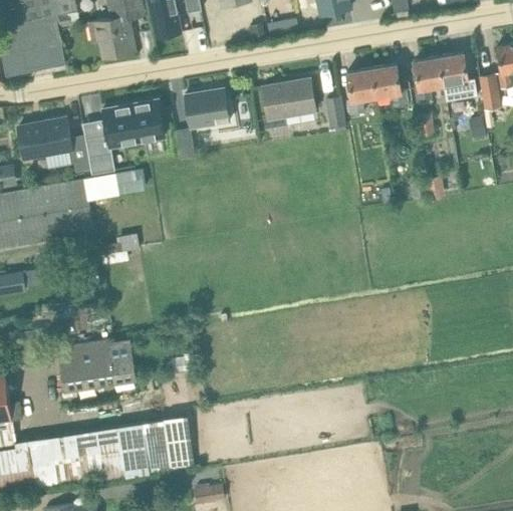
[(57,22),(69,20),(78,18),(74,0),(0,0),(0,56),(1,56),(6,77),(65,65),(61,43),(58,29),(57,22)]
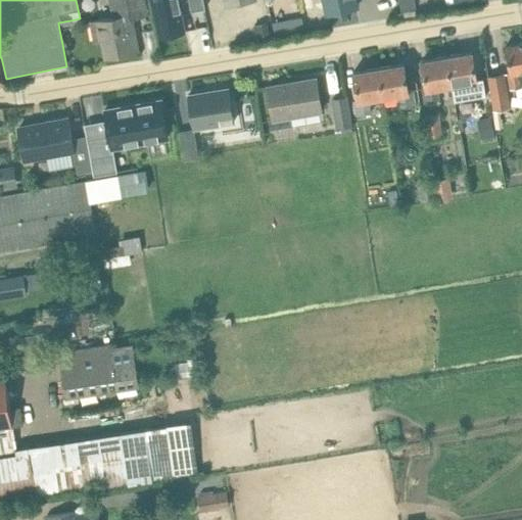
[(137,52),(131,18),(144,16),(141,0),(110,0),(114,19),(90,25),(94,44),(101,42),(104,59),(137,52)]
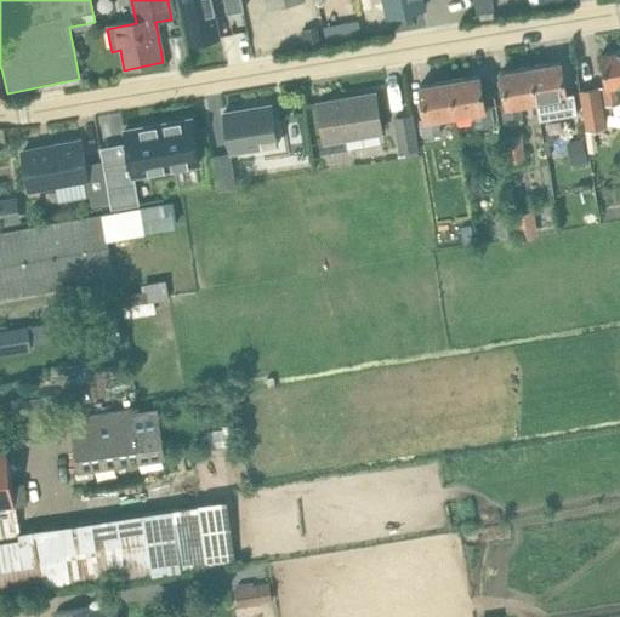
[(217,40),(210,3),(222,0),(228,26),(244,22),(239,0),(178,0),(188,46),(217,40)]
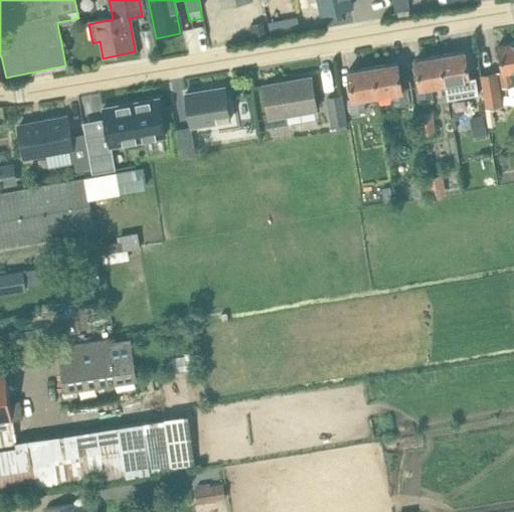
[(252,2),(251,0),(218,0),(220,9),(252,2)]
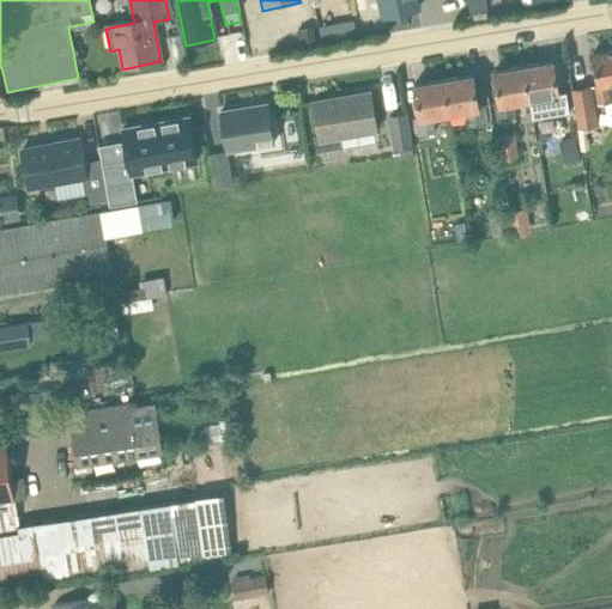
[(418,10),(416,0),(379,0),(383,18),(418,10)]
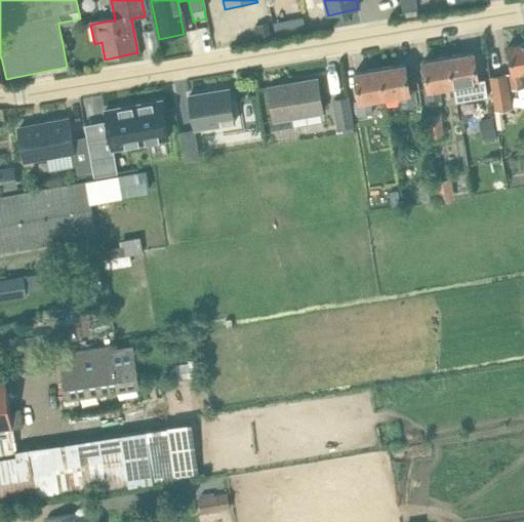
[(401,8),(399,0),(381,0),(384,11),(401,8)]
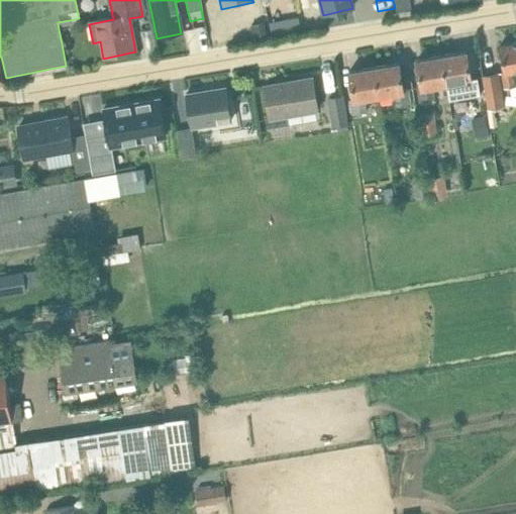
[(393,0),(396,14),(410,10),(407,0),(393,0)]
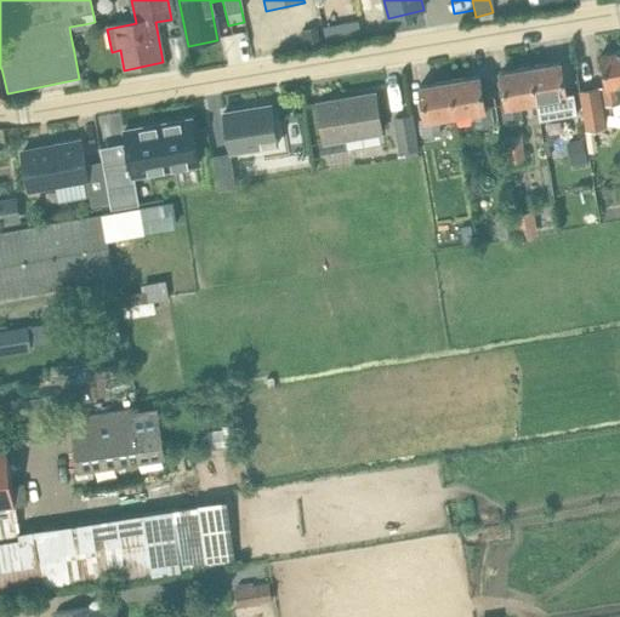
[(85,32),(84,24),(69,27),(70,35),(85,32)]
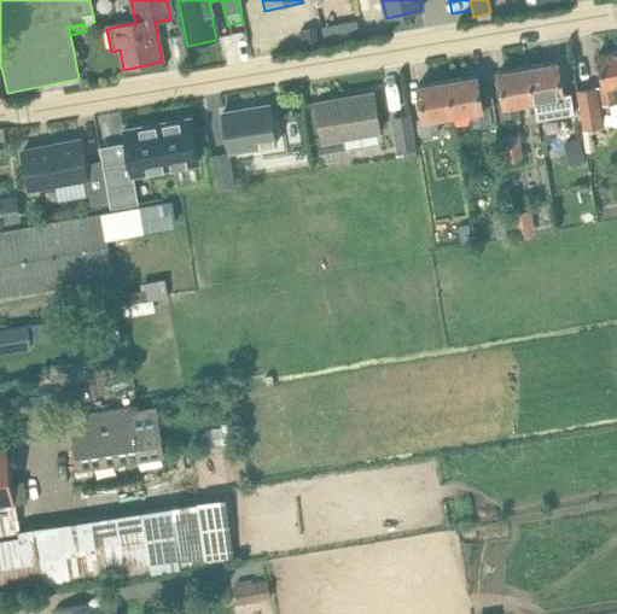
[(358,25),(341,29),(343,46),(361,42),(358,25)]
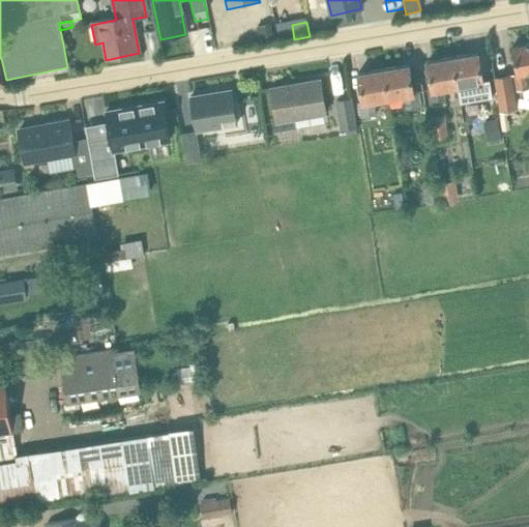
[(270,27),(256,30),(259,42),(273,39),(270,27)]
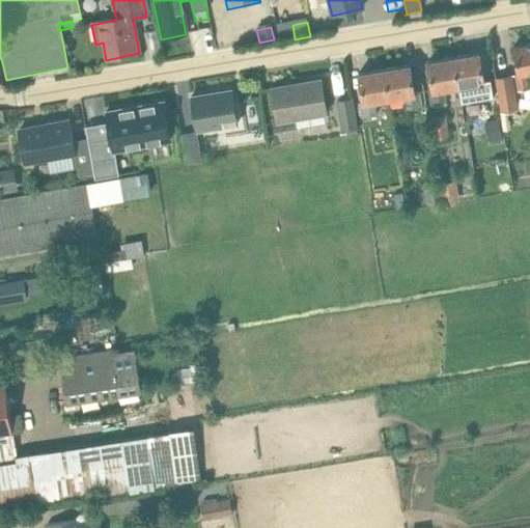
[(529,91),(529,46),(512,50),(517,76),(514,77),(518,94),(529,91)]
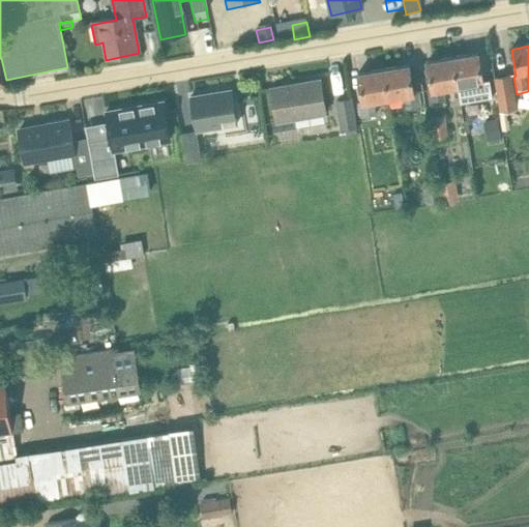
[(482,83),(477,55),(452,59),(458,89),(457,89),(460,106),(492,99),(489,82),(482,83)]
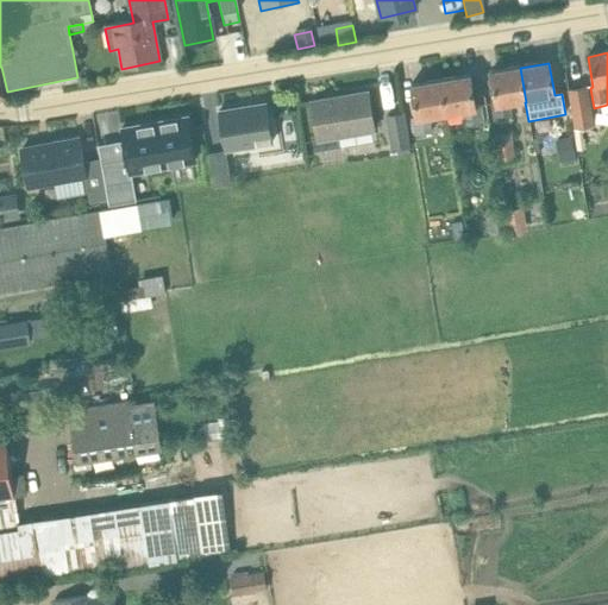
[(526,102),(520,68),(490,74),(496,106),(490,107),(494,123),(511,120),(508,105),(525,102),(526,102)]
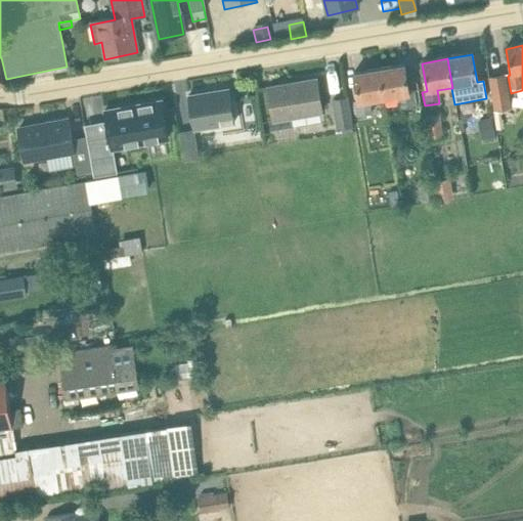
[(408,94),(403,67),(379,71),(384,100),(398,97),(400,111),(416,107),(413,93),(408,94)]
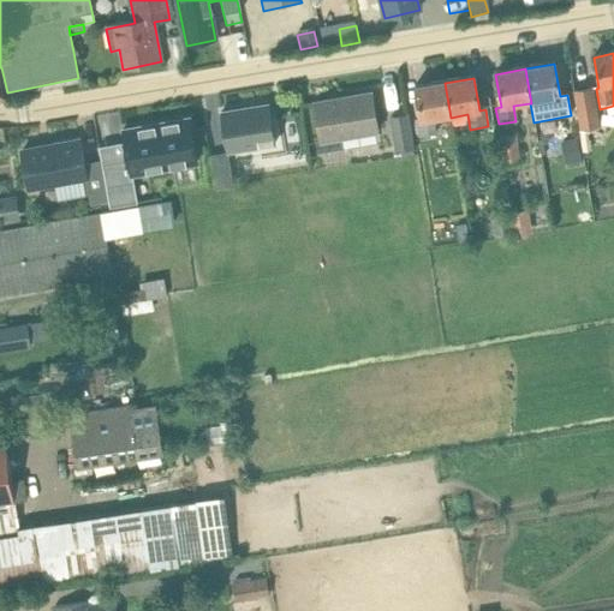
[(451,118),(445,83),(415,88),(421,120),(415,121),(418,138),(435,135),(433,120),(451,118)]
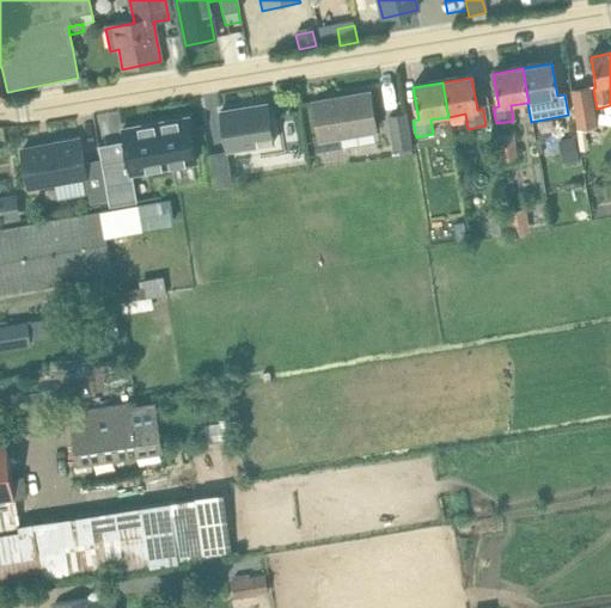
[(588,88),(570,92),(578,133),(596,129),(588,88)]
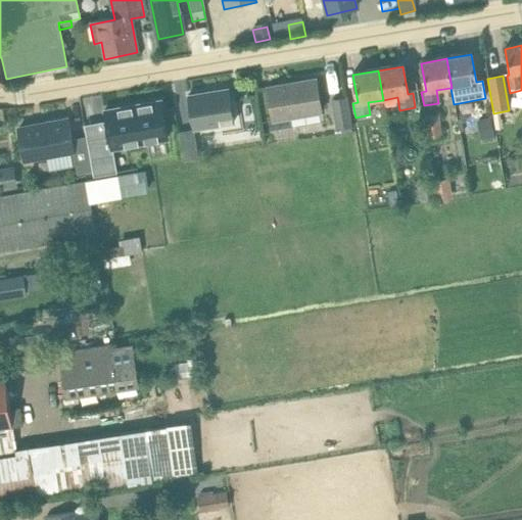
[(321,113),(316,81),(267,89),(273,122),(321,113)]
